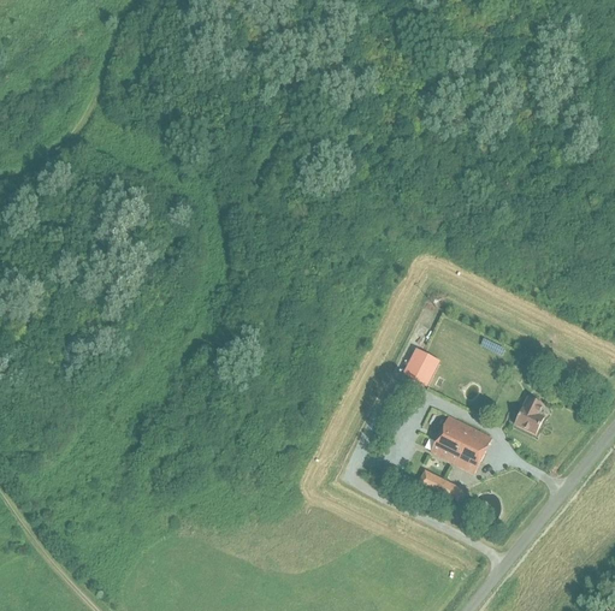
[(501,350),(504,342),(485,332),(482,340),(501,350)]
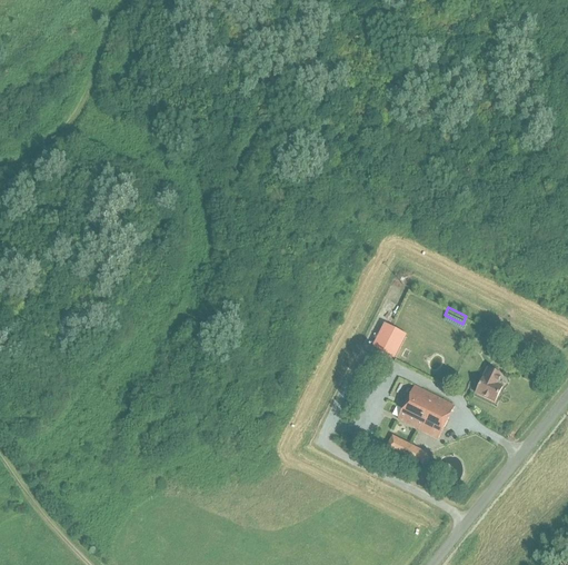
[(384,320),(371,344),(394,355),(406,331),(384,320)]
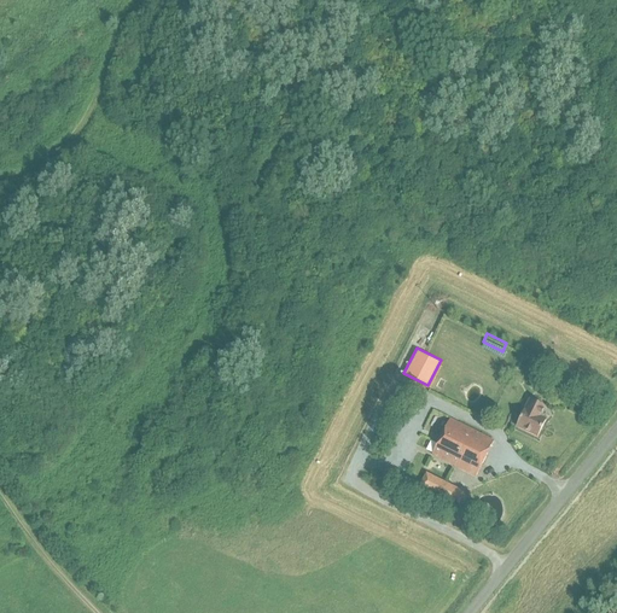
[(543,403),(535,400),(529,396),(516,422),(536,432),(543,416),(539,413),(543,403)]
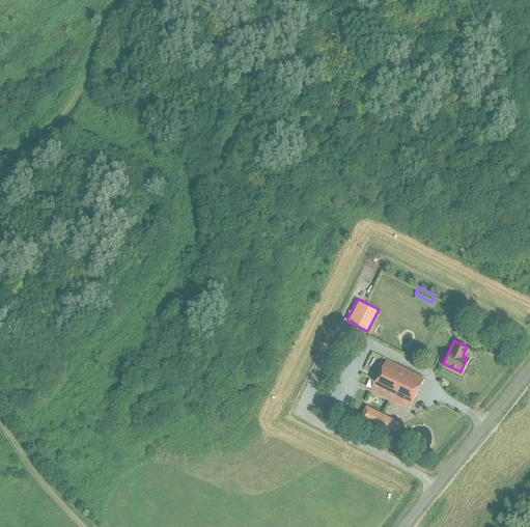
[(423,376),(412,369),(385,357),(370,387),(408,407),(423,376)]
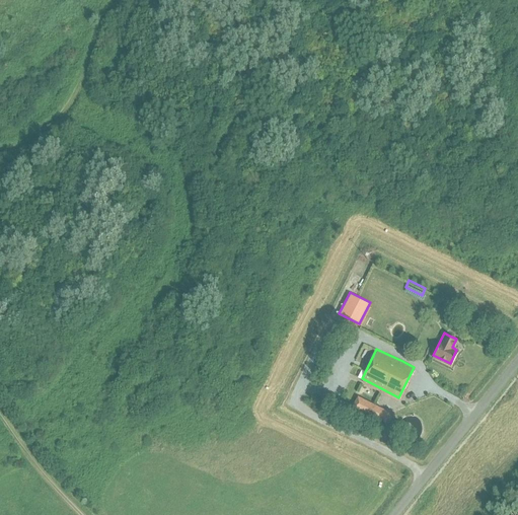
[(351,408),(382,424),(388,411),(357,395),(351,408)]
